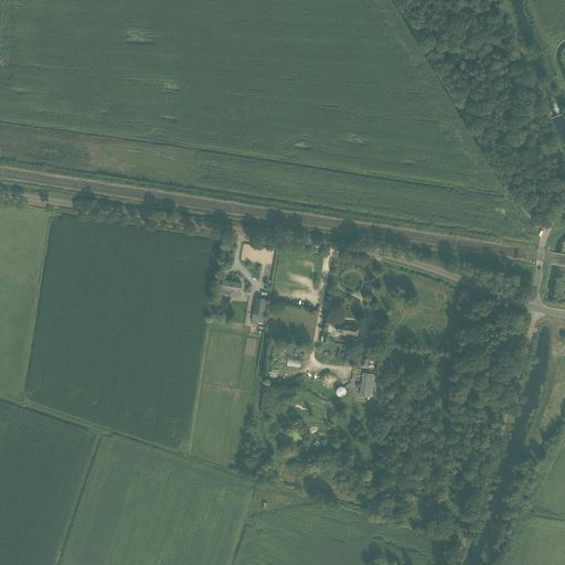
[(221,289),(227,290),(226,295),(230,295),(231,294),(232,281),(222,280),(222,286),(221,289)]
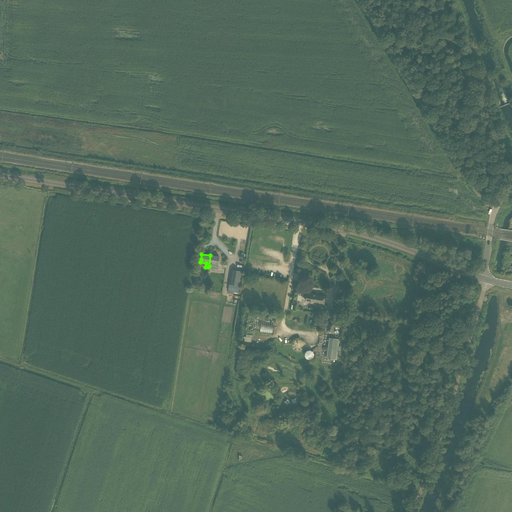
[(208,267),(208,269),(212,269),(213,264),(218,265),(218,261),(219,256),(210,255),(209,266),(208,267)]
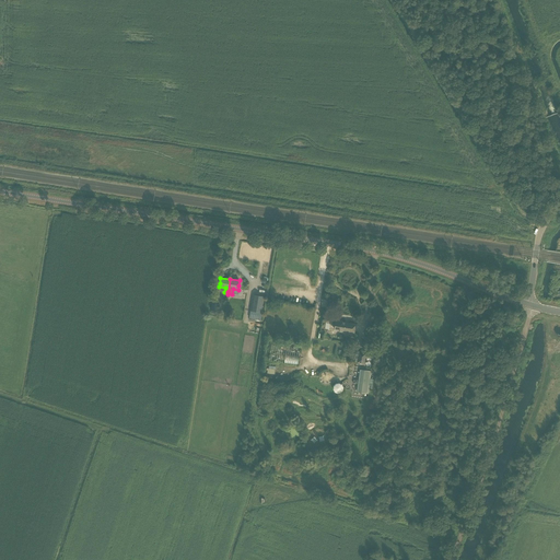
[(264,296),(254,295),(251,311),(261,313),(264,296)]
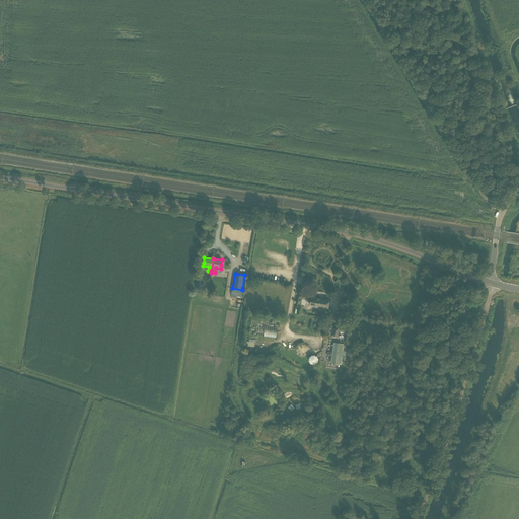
[(232,288),(231,295),(241,297),(242,290),(232,288)]
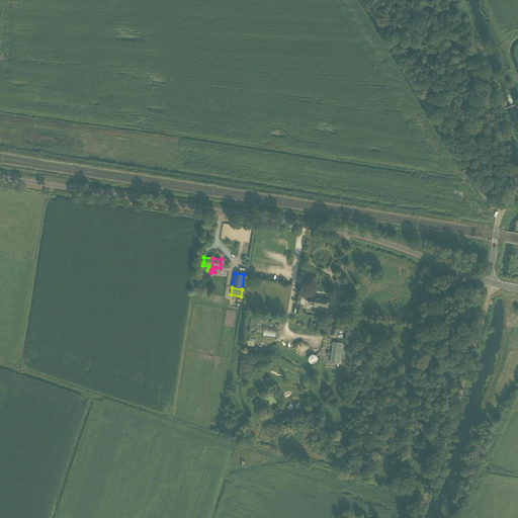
[(318,308),(327,310),(329,299),(311,297),(310,305),(318,307),(318,308)]
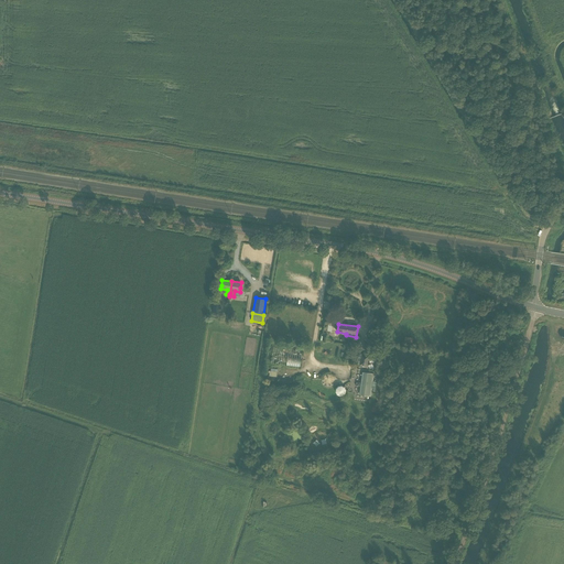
[(271,364),(300,367),(302,351),(273,347),(271,364)]
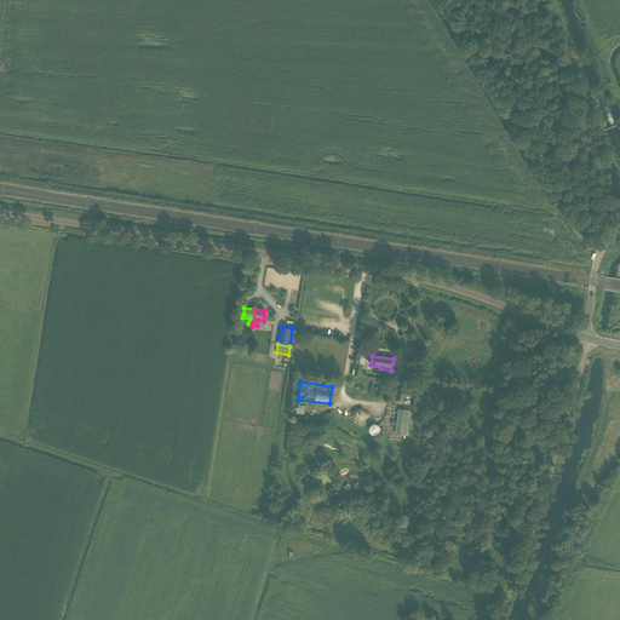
[(403,402),(406,391),(397,390),(395,390),(395,394),(394,392),(392,397),(395,397),(395,402),(397,402),(403,402)]
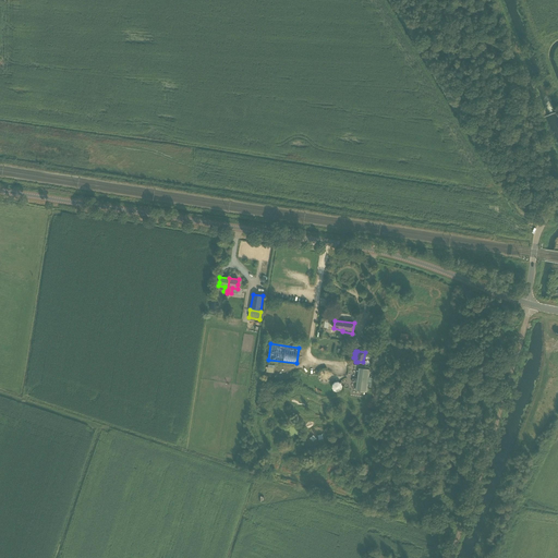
[(359,371),(354,370),(353,377),(350,396),(364,398),(364,392),(355,391),(359,371)]
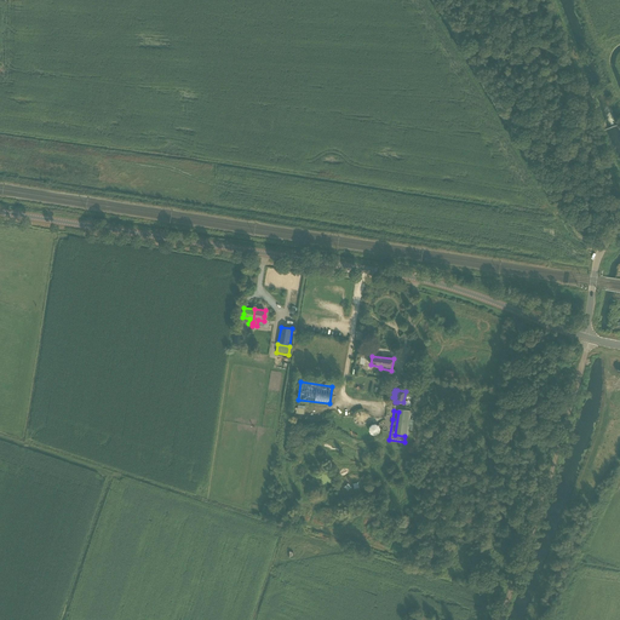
[(405,436),(407,437),(411,412),(399,411),(399,412),(395,435),(405,436)]
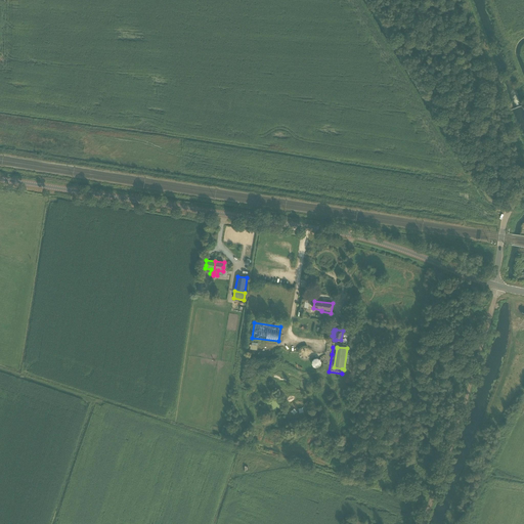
[(312,366),(313,367),(314,368),(315,368),(317,368),(319,368),(320,366),(321,365),(321,363),(321,362),(320,360),(318,359),(317,359),(315,359),(314,359),(313,360),(312,361),(311,363),(311,364),(312,366)]
